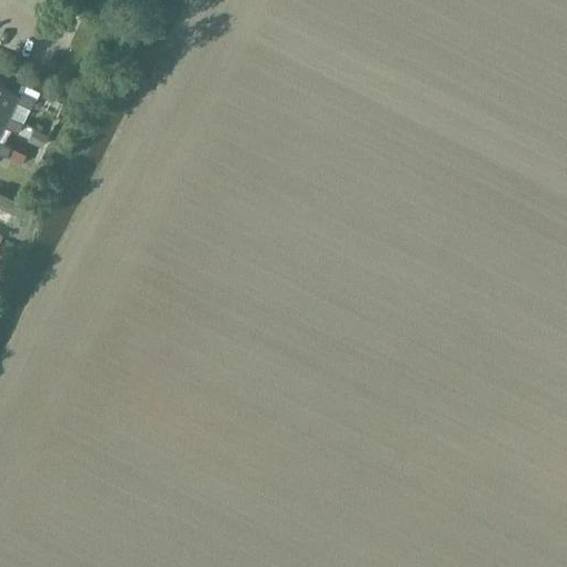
[(18,96),(0,87),(0,119),(7,122),(9,118),(17,102),(31,110),(39,93),(23,86),(18,96)]
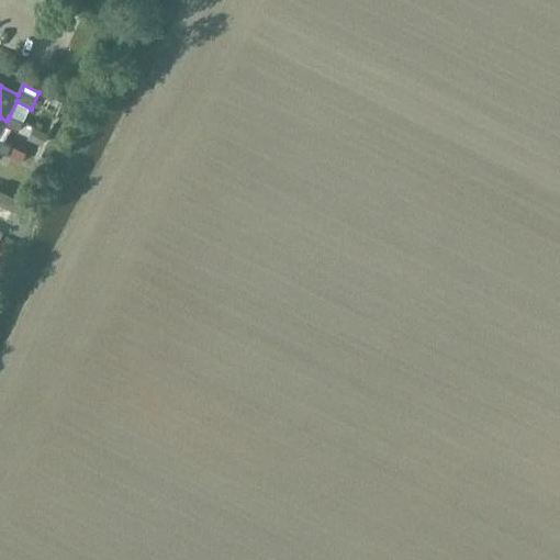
[(0,142),(4,144),(11,130),(19,133),(23,124),(9,116),(7,121),(0,118),(0,142)]
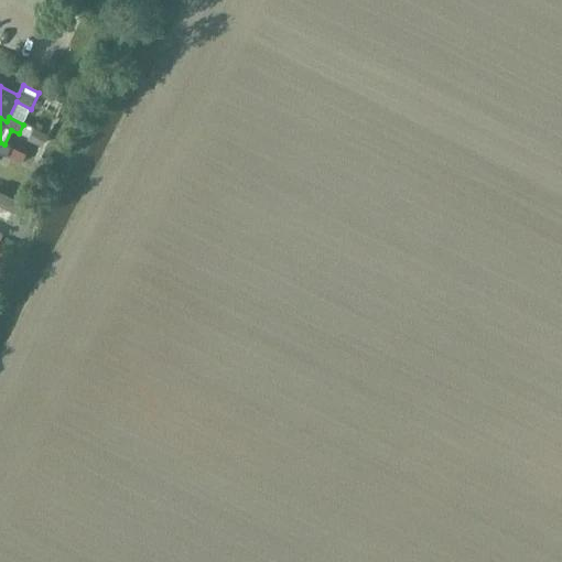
[(35,130),(30,141),(43,148),(49,136),(35,130)]
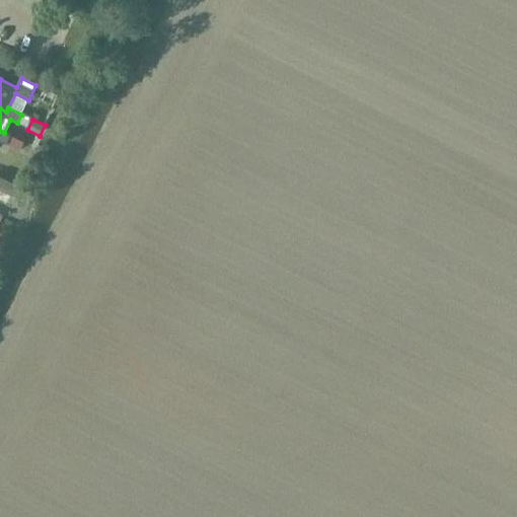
[(25,144),(4,133),(0,131),(0,141),(22,152),(25,144)]
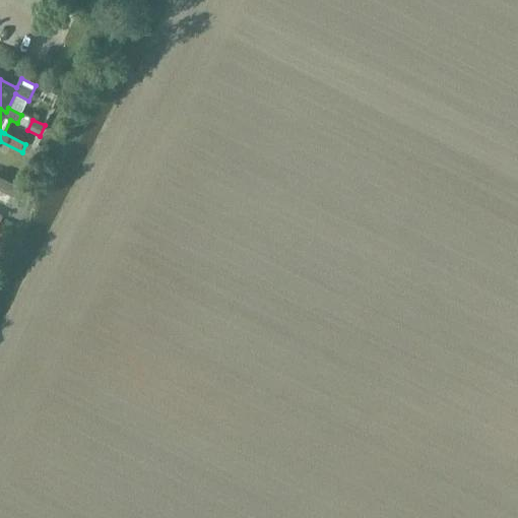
[(0,176),(0,189),(13,196),(19,185),(0,176)]
